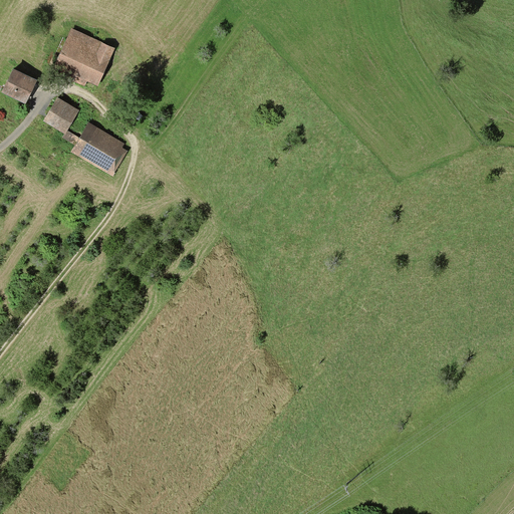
[(71,28),(54,66),(59,69),(57,73),(85,86),(87,81),(98,86),(115,47),(71,28)]
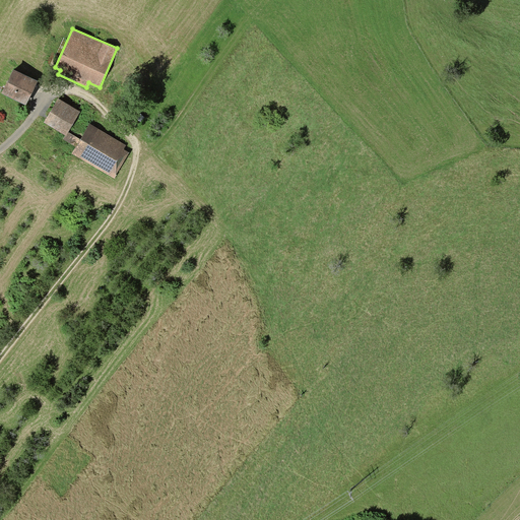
[(14,69),(2,93),(26,105),(38,80),(14,69)]
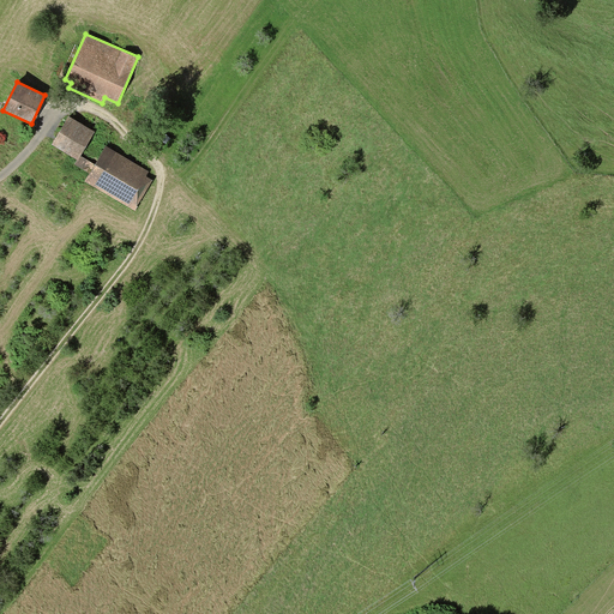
[(68,116),(52,144),(77,160),(78,160),(80,156),(95,132),(68,116)]
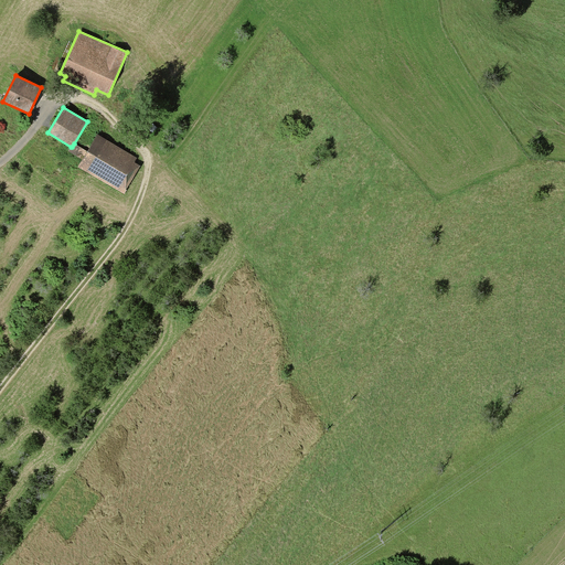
[(83,160),(78,167),(125,194),(141,166),(135,162),(137,158),(97,135),(87,151),(83,160)]
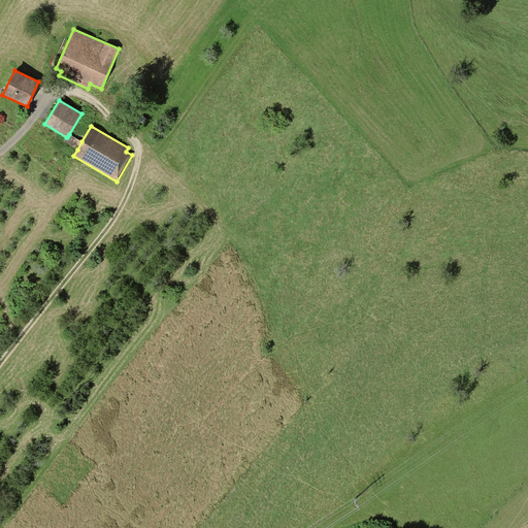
[(81,141),(69,134),(67,137),(66,137),(64,141),(77,150),(81,141)]
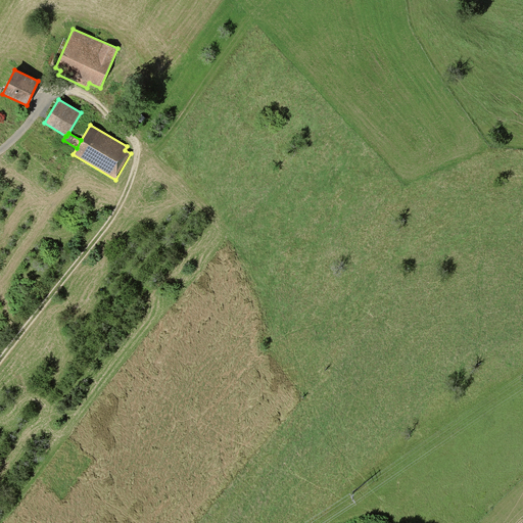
All buildings are outlined.
